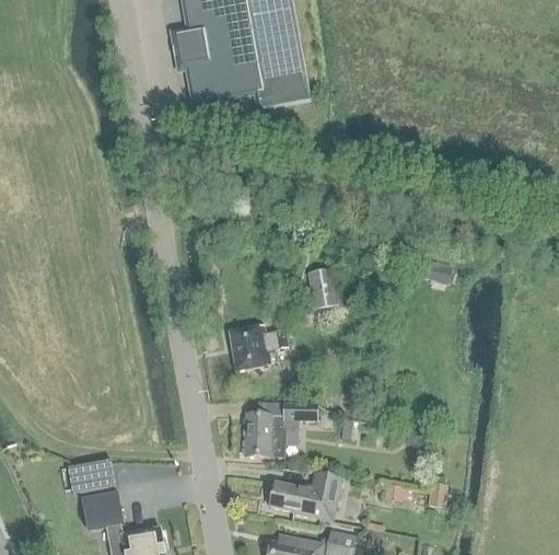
[(186,0),(190,26),(174,30),(181,66),(188,65),(195,101),(257,90),(259,106),(312,97),(294,0),(186,0)]
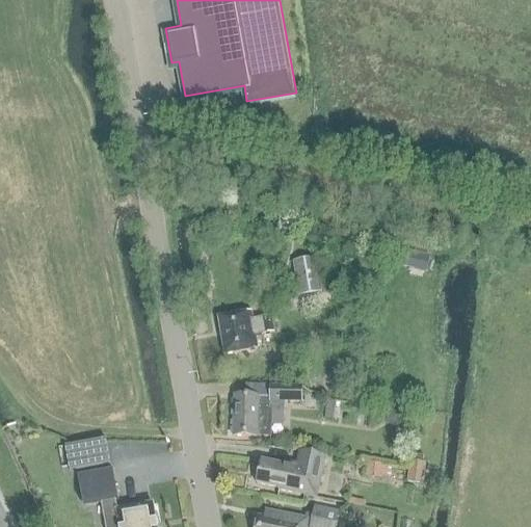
[(407,247),(403,262),(426,267),(429,253),(407,247)]
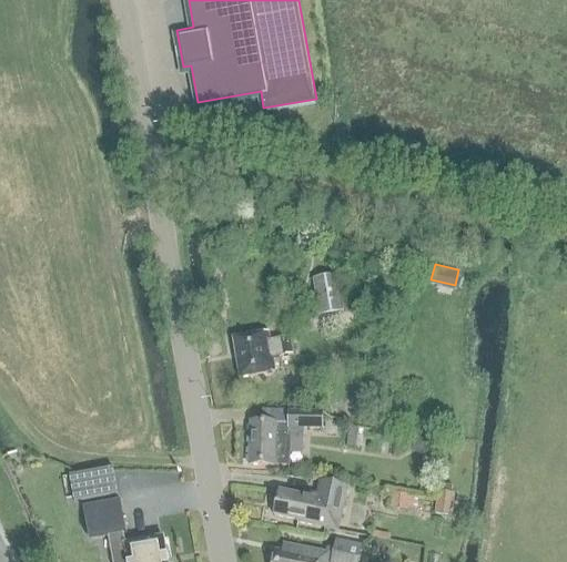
[(335,269),(319,273),(312,274),(317,309),(342,305),(335,269)]
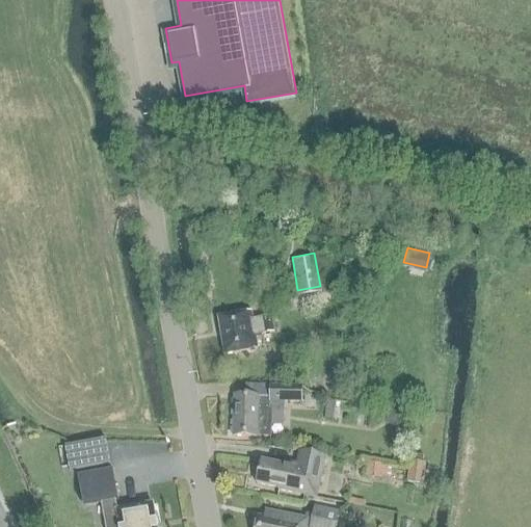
[(255,332),(270,328),(273,327),(270,311),(251,314),(249,307),(215,313),(222,351),(257,345),(255,332)]
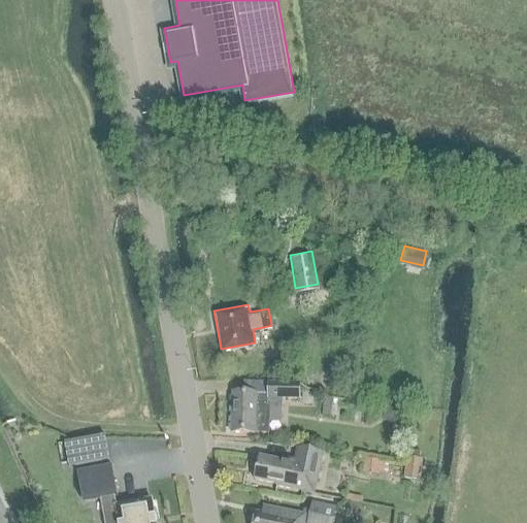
[(300,379),(267,378),(267,391),(258,390),(258,389),(232,388),(231,430),(256,431),(256,429),(269,429),(269,419),(282,419),(283,395),(300,395),(300,379)]
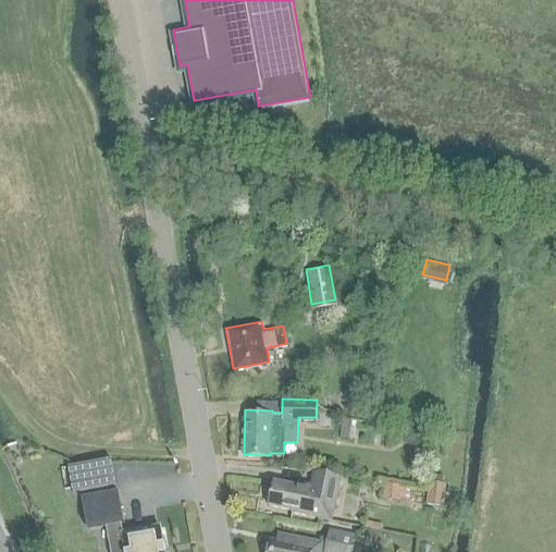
[(464,446),(465,431),(449,430),(447,445),(464,446)]
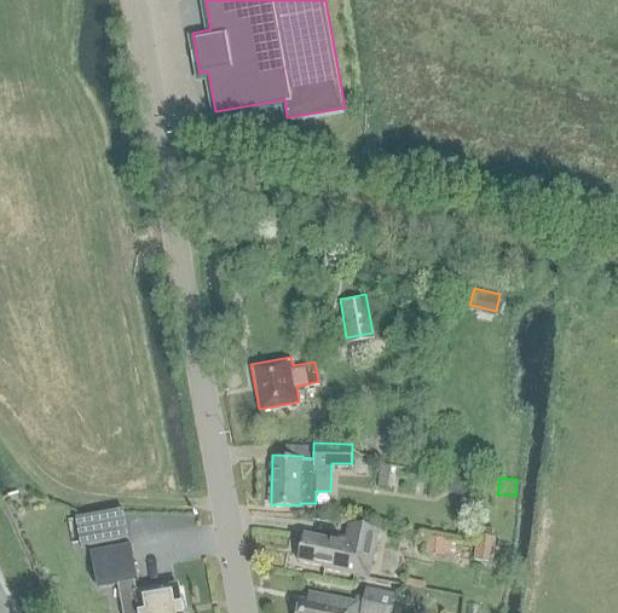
[(128,535),(123,505),(76,514),(81,543),(128,535)]
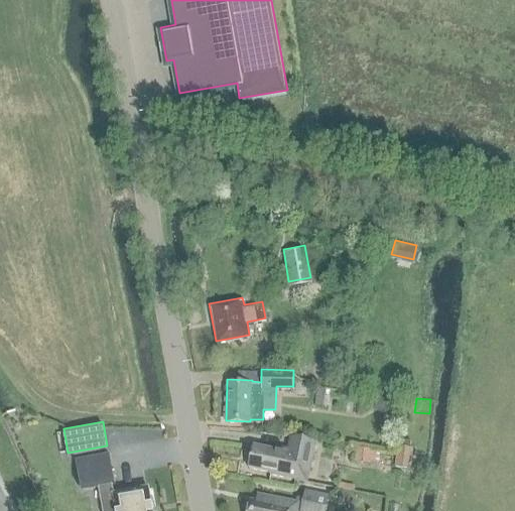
[(276,443),(276,445),(253,441),(248,466),(270,470),(270,472),(308,480),(316,438),(291,433),(288,446),(276,443)]
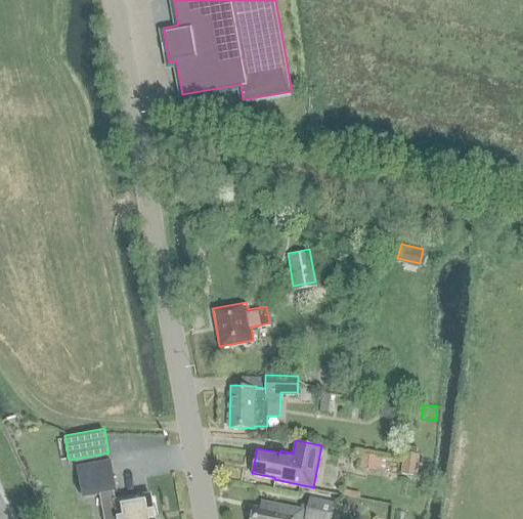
[(353,449),(352,467),(386,468),(387,450),(353,449)]
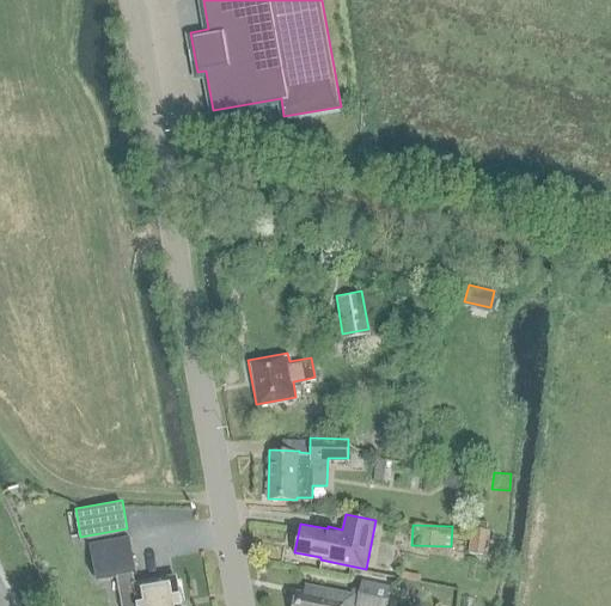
[(471,525),(468,549),(486,552),(490,527),(471,525)]
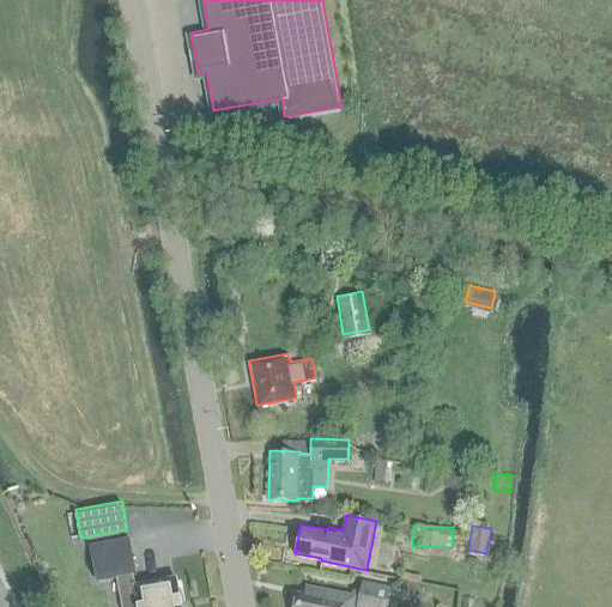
[(122,606),(182,606),(176,576),(135,583),(134,571),(135,571),(128,536),(91,542),(98,577),(116,574),(122,606)]
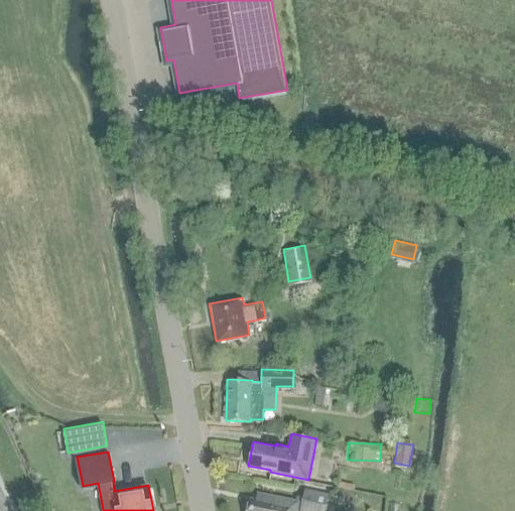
[(326,510),(331,492),(305,487),(300,510),(304,510),(326,510)]
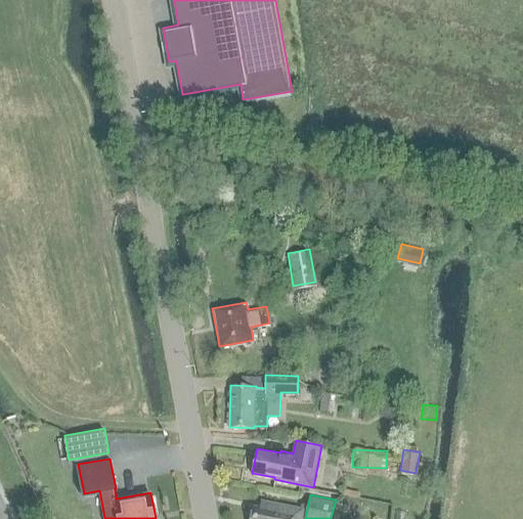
[(302,518),(305,506),(261,498),(260,505),(254,504),(250,518),(302,518)]
